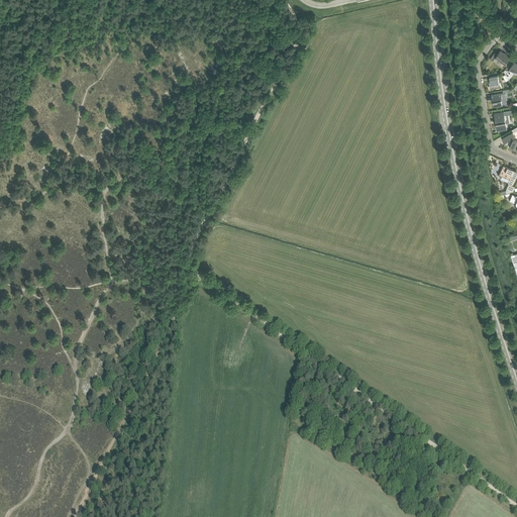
[(495,53),(490,60),(493,62),(495,59),(498,61),(499,61),(505,65),(510,59),(501,50),(498,55),(495,53)]
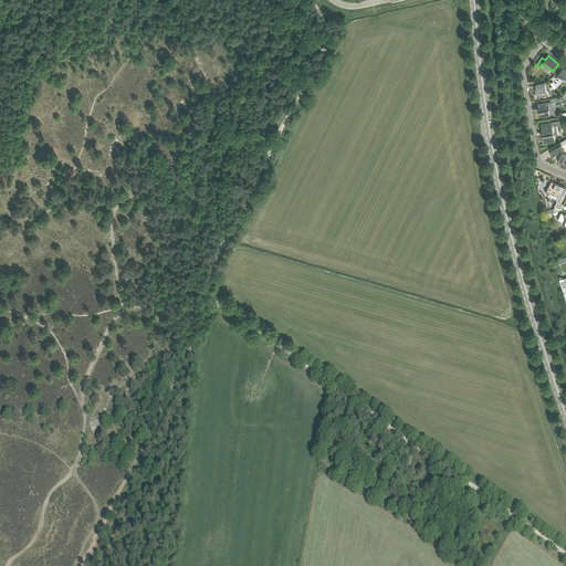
[(553,76),(552,79),(554,82),(556,85),(562,77),(563,79),(563,80),(564,81),(565,81),(565,80),(565,69),(564,67),(561,72),(557,76),(557,77),(553,76)]
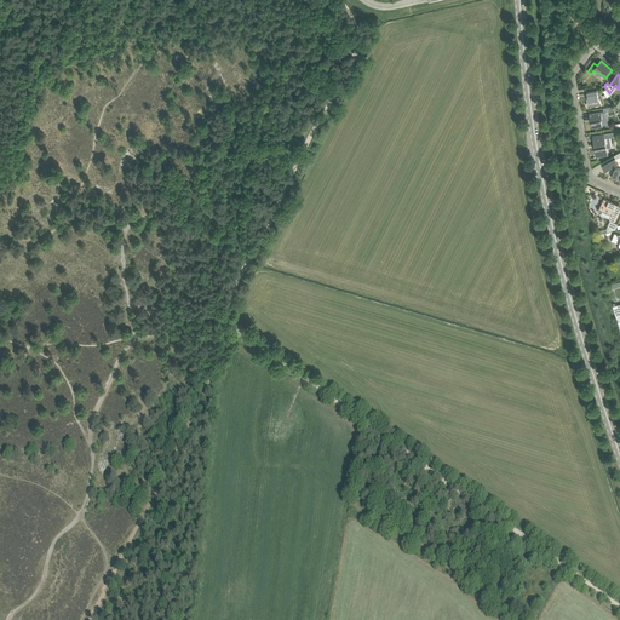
[(587,107),(593,107),(602,104),(600,99),(598,99),(597,91),(593,91),(587,92),(587,97),(586,97),(587,107)]
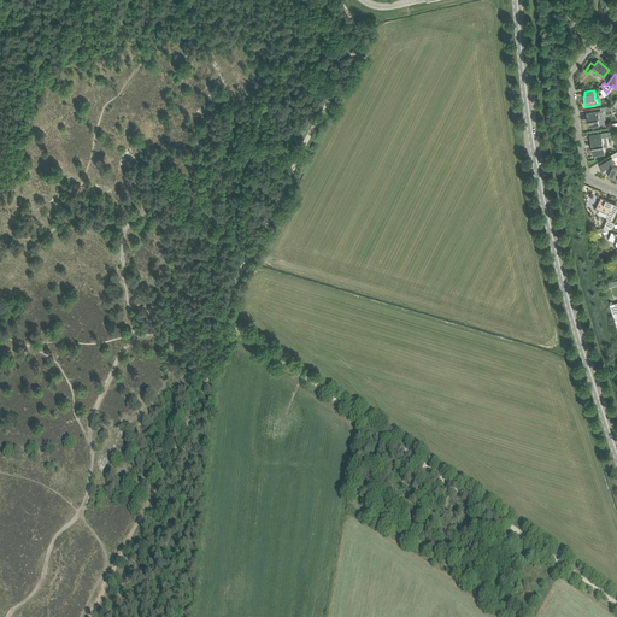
[(599,117),(599,112),(592,112),(586,113),(587,119),(588,118),(589,121),(588,121),(589,127),(595,125),(599,125),(599,119),(598,119),(598,117),(599,117)]
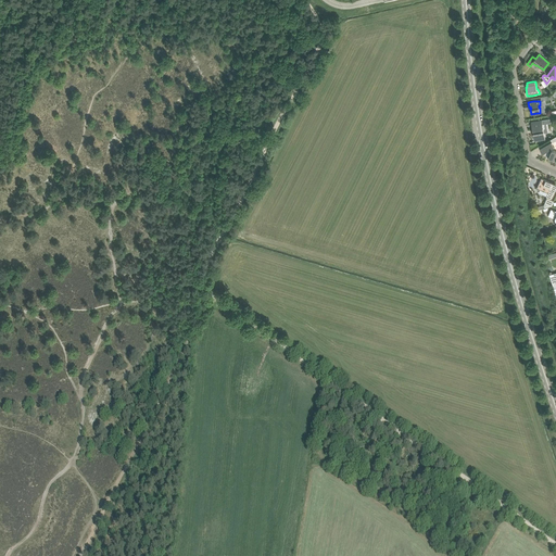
[(545,139),(544,133),(548,133),(546,124),(551,123),(550,118),(531,122),(533,130),(534,130),(534,133),(533,133),(534,141),(545,139)]
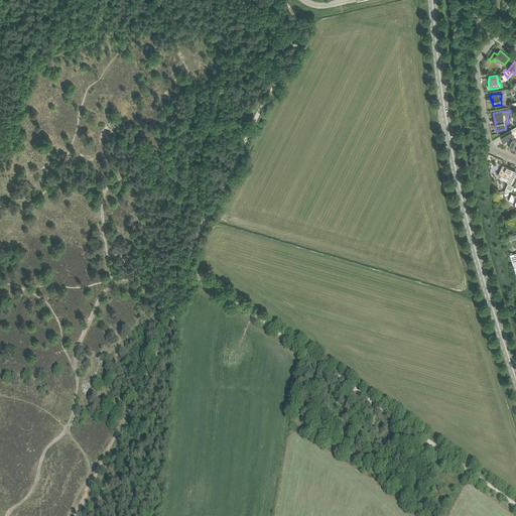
[(514,149),(515,149),(515,140),(512,139),(512,138),(514,137),(512,133),(505,137),(501,139),(503,143),(505,142),(506,143),(507,145),(508,144),(510,145),(509,146),(513,148),(513,149),(514,149)]
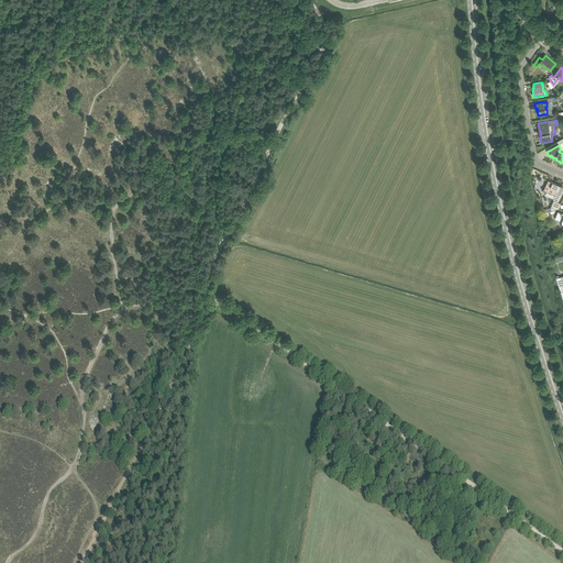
[(558,201),(561,196),(562,189),(562,187),(560,186),(560,185),(558,184),(556,185),(548,180),(544,189),(543,189),(542,191),(544,191),(554,196),(553,199),(558,201)]
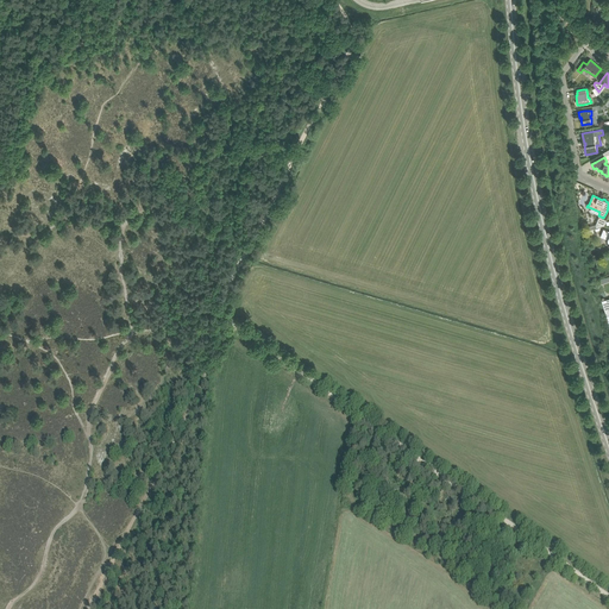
[(595,225),(589,227),(590,230),(592,228),(596,227),(604,225),(607,220),(598,217),(595,225)]
